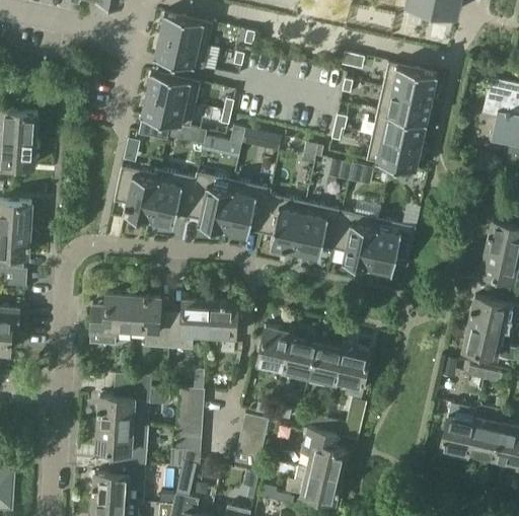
[(405,0),(405,1),(454,10),(456,0),(405,0)]
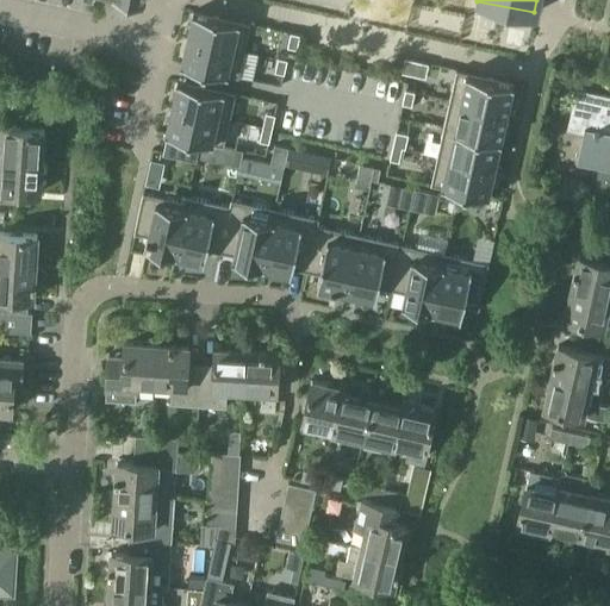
[(251,27),(194,14),(188,41),(246,54),(251,27)]
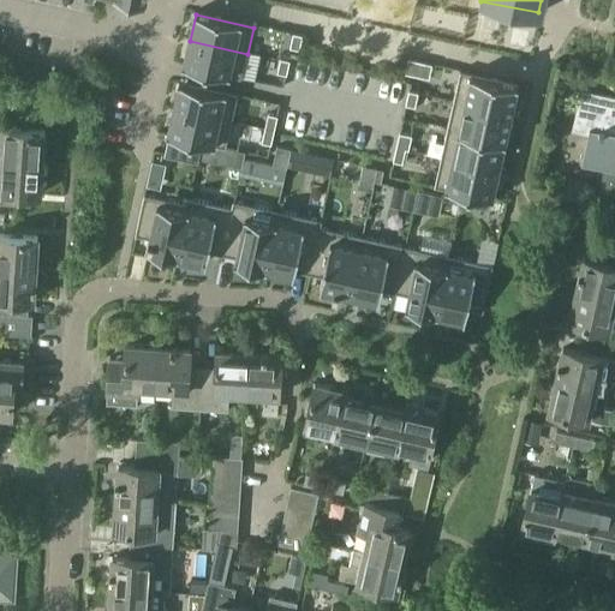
[(291,49),(299,52),(303,39),(294,36),(291,49)]
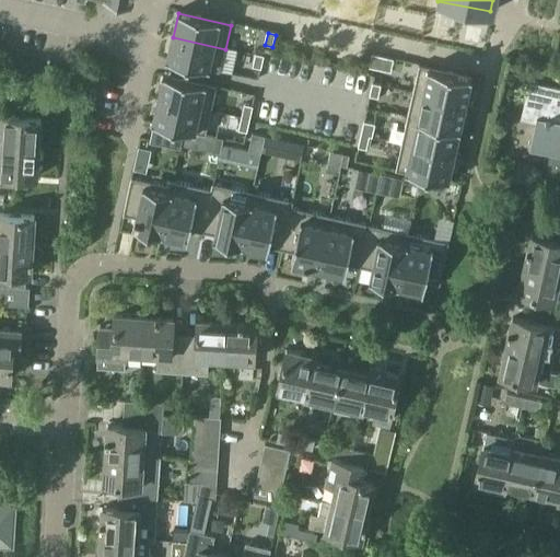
[(225,49),(173,37),(167,61),(220,73),(225,49)]
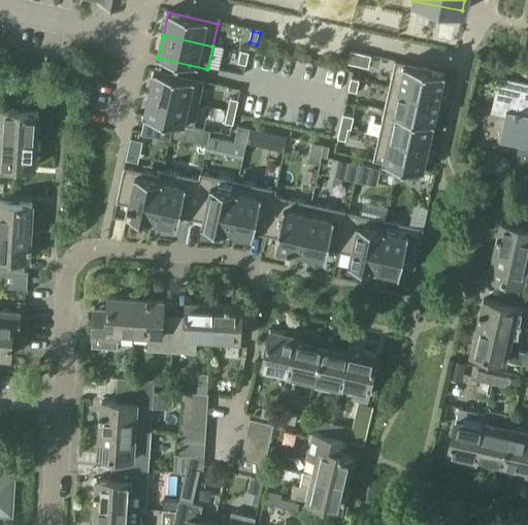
[(372,57),(351,52),(349,65),(370,69),(372,57)]
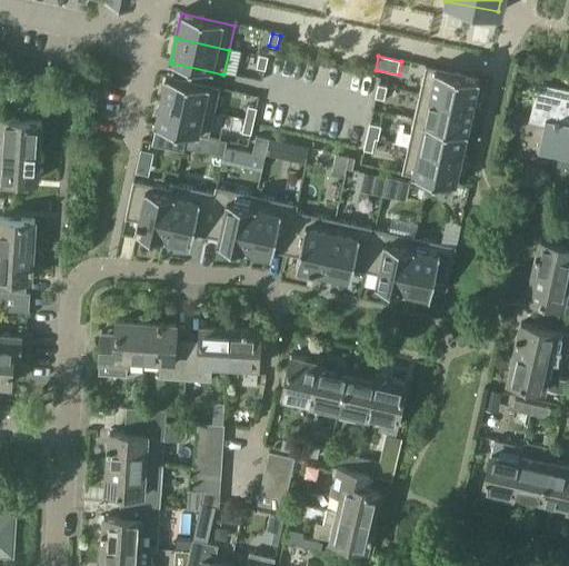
[(257,70),(266,71),(268,59),(260,57),(257,70)]
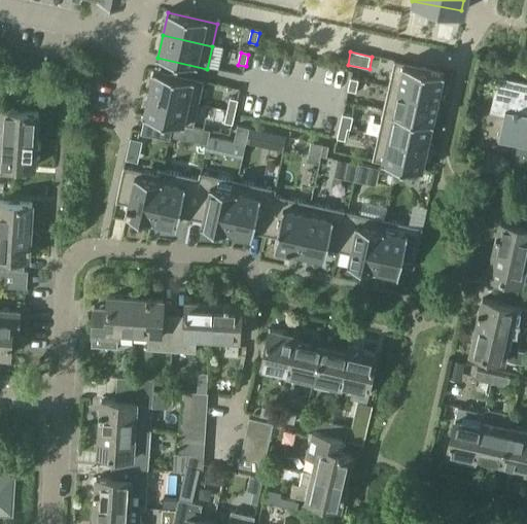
[(389,89),(438,99),(445,74),(395,63),(389,89)]
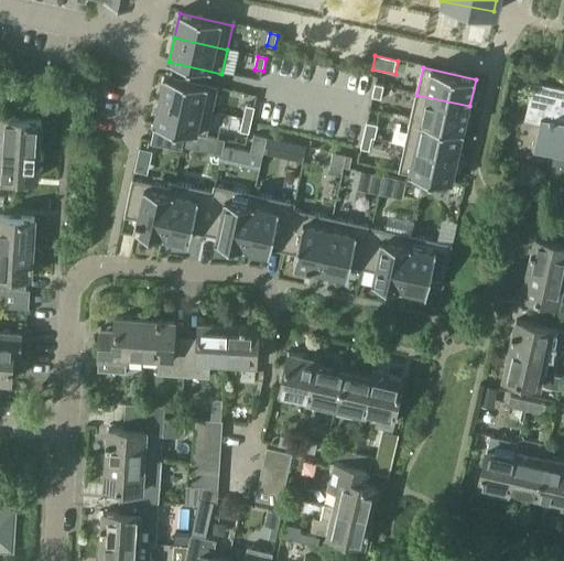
[(213,114),(218,88),(165,77),(160,101),(213,114)]
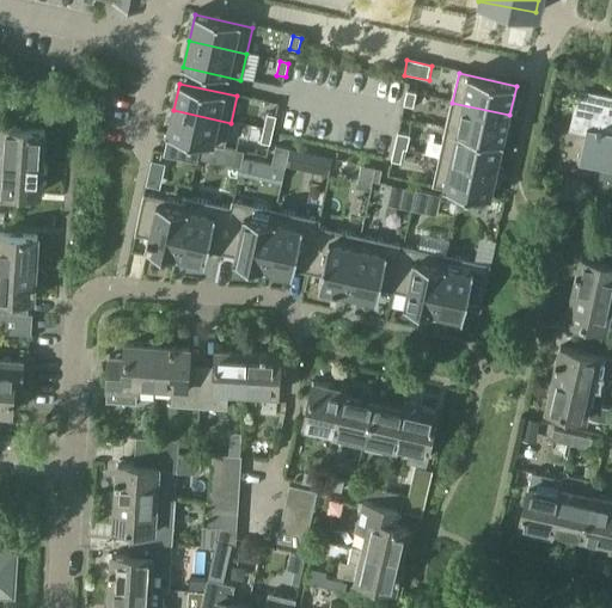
[(611,98),(580,91),(570,130),(587,134),(580,163),(603,167),(597,189),(611,192),(611,98)]
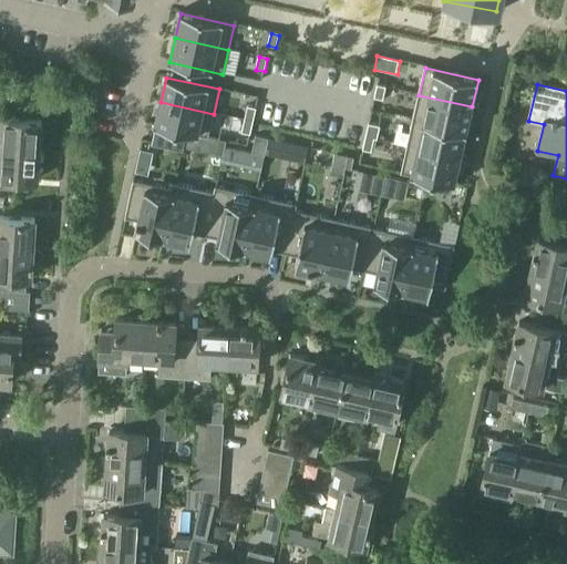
[(385,88),(378,86),(374,99),(382,101),(385,88)]
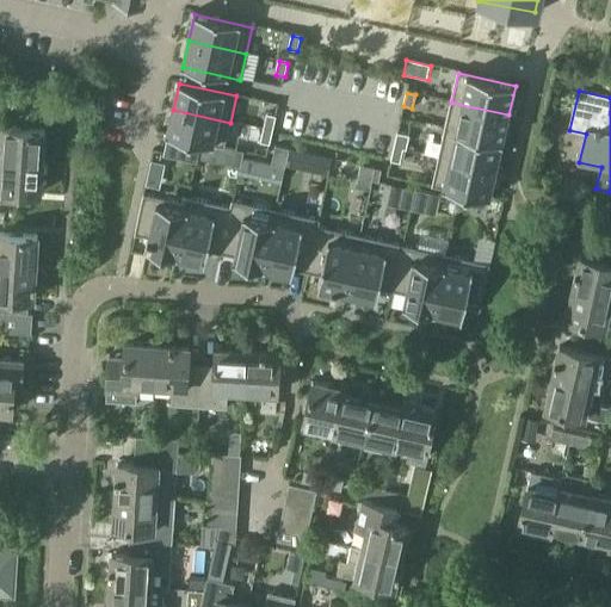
[(445,131),(503,143),(508,115),(451,103),(445,131)]
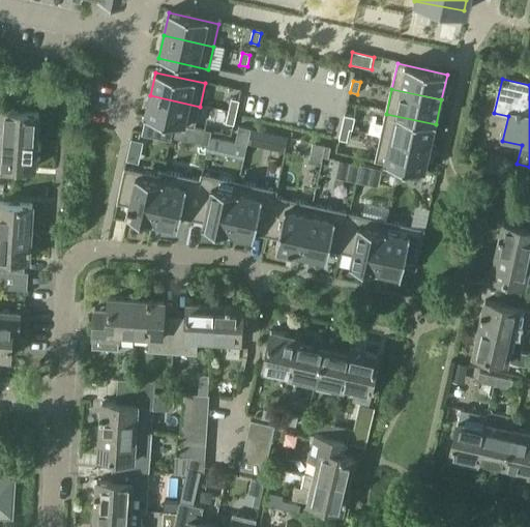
[(145,118),(146,118),(175,124),(192,128),(195,129),(200,107),(150,95),(145,118)]
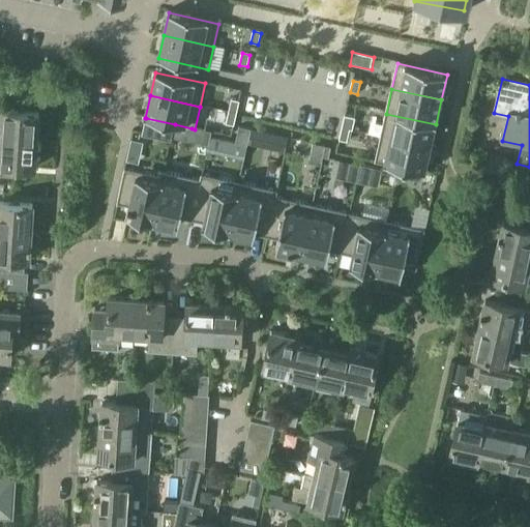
[(232,100),(229,113),(236,114),(239,103),(232,100)]
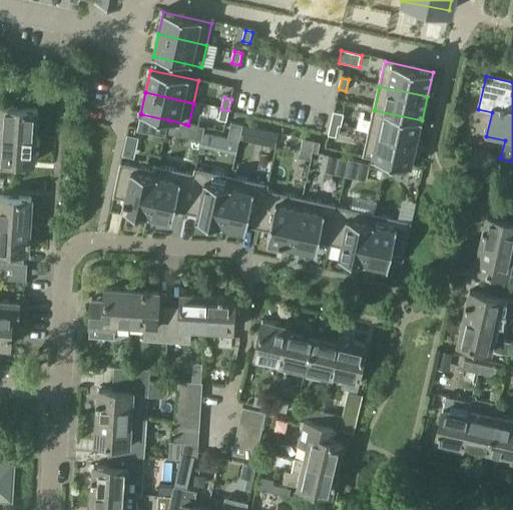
[(0,135),(35,138),(37,111),(0,108),(0,135)]
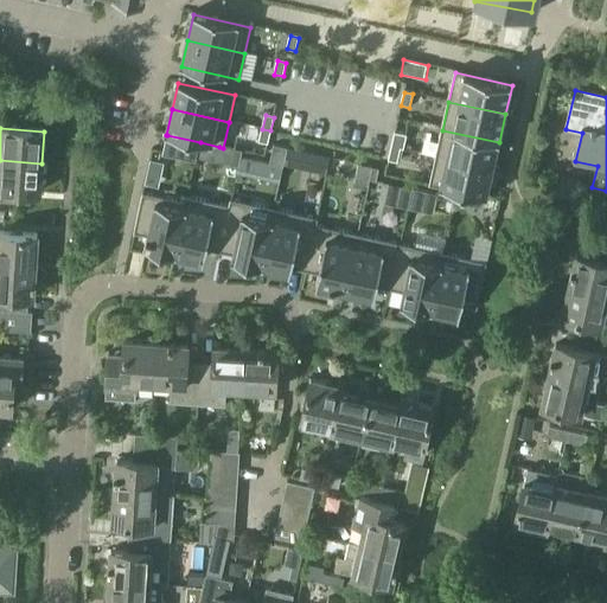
[(267,146),(270,130),(262,129),(259,143),(267,146)]
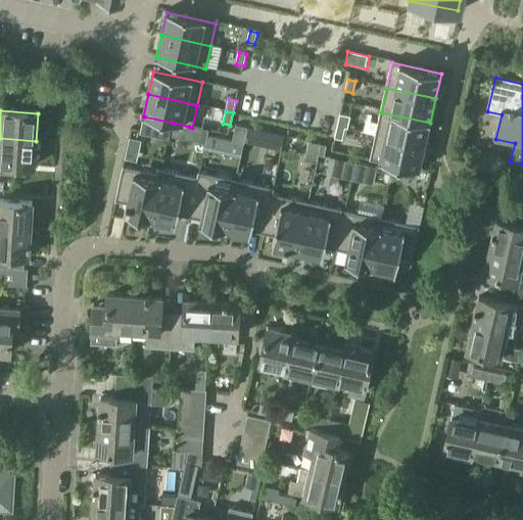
[(381,112),(376,136),(425,146),(430,123),(381,112)]
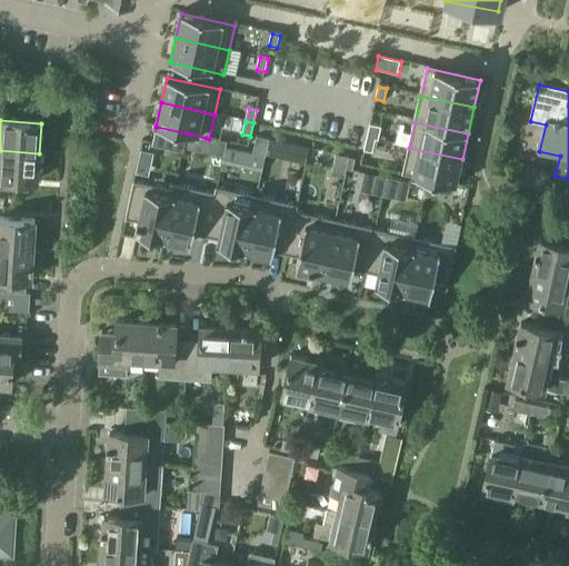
[(381,127),(370,125),(368,139),(375,140),(378,141),(381,127)]
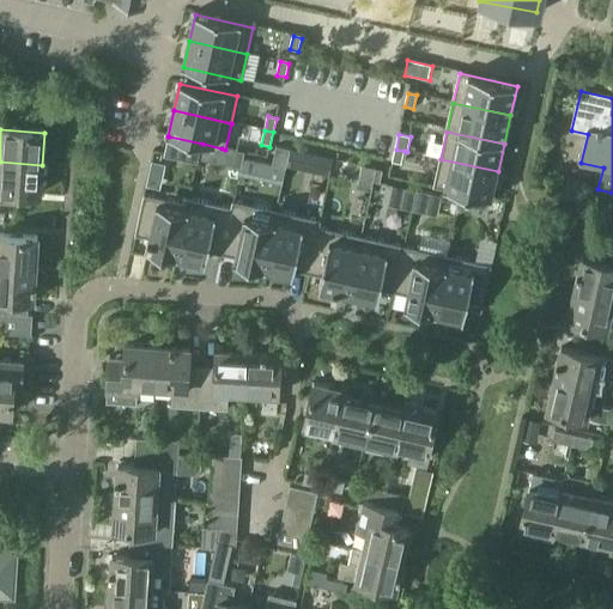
[(165,154),(165,157),(198,164),(199,162),(202,144),(169,136),(165,154)]
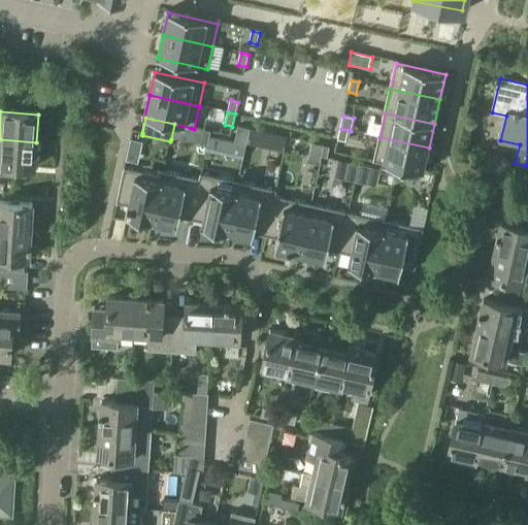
[(174,124),(171,139),(208,148),(210,137),(211,133),(174,124)]
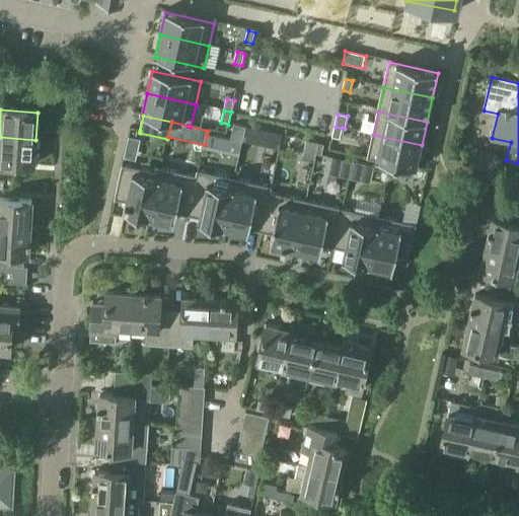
[(243,143),(246,128),(234,125),(231,141),(207,135),(205,145),(203,149),(240,157),(243,143)]
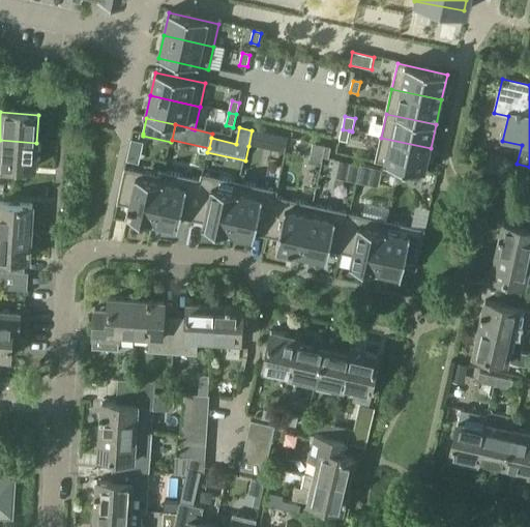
[(347,143),(349,130),(343,129),(340,141),(347,143)]
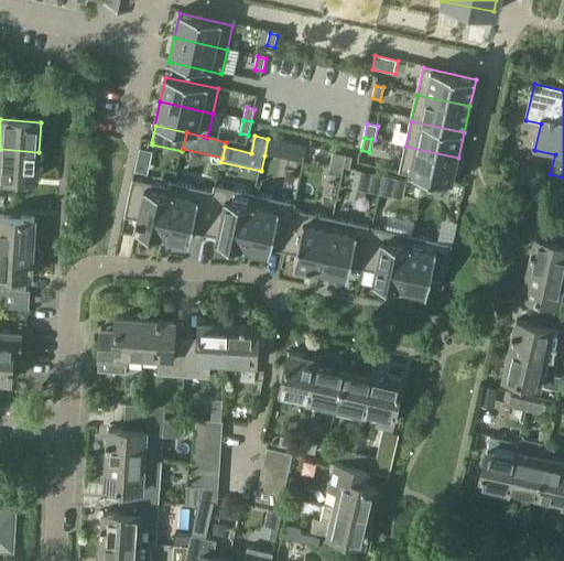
[(303,163),(307,148),(268,139),(264,155),(303,163)]
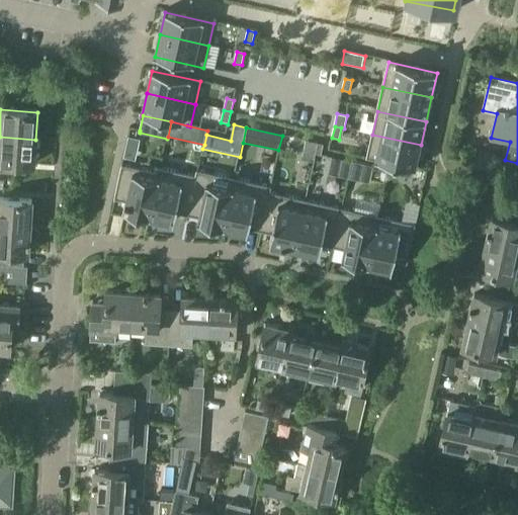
[(421,145),(372,135),(366,159),(415,170),(421,145)]
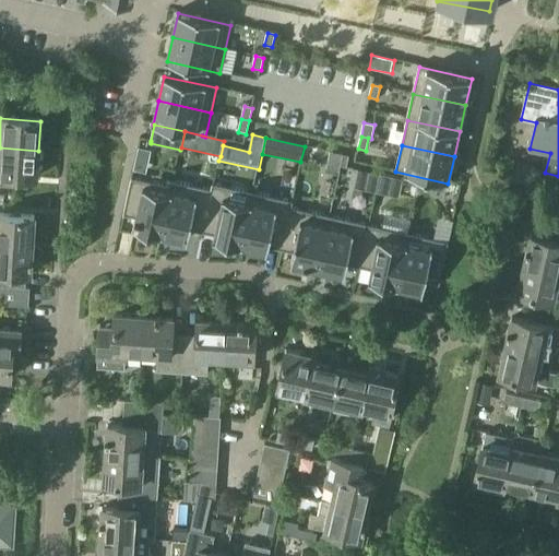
[(0,187),(22,189),(23,179),(37,179),(38,151),(0,148),(0,187)]
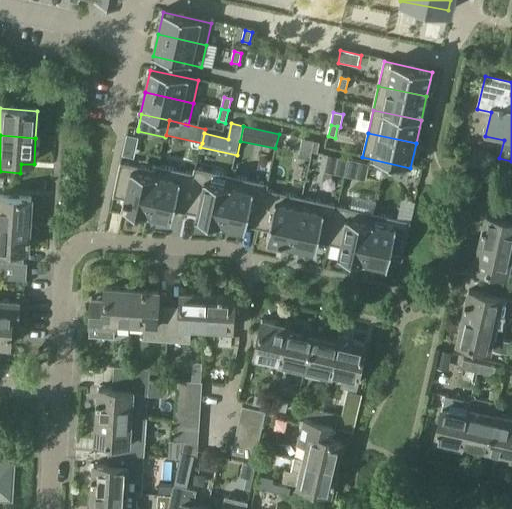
[(312,154),(315,142),(303,140),(299,155),(312,158),(312,154)]
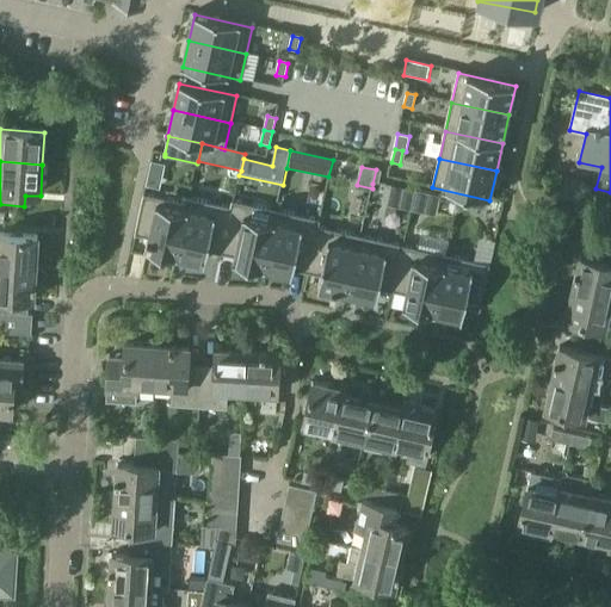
[(415,192),(392,187),(388,205),(412,211),(415,192)]
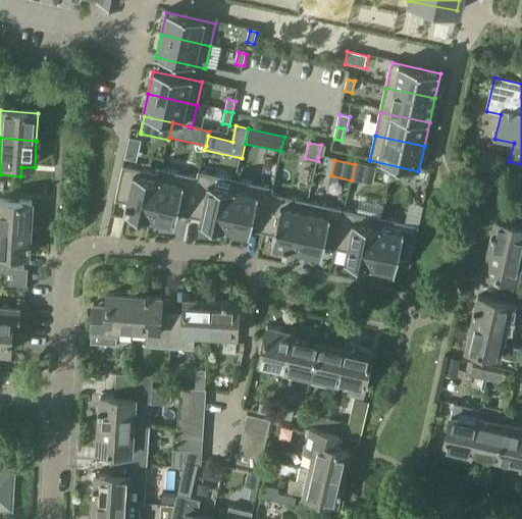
[(372,185),(376,169),(355,164),(352,180),(372,185)]
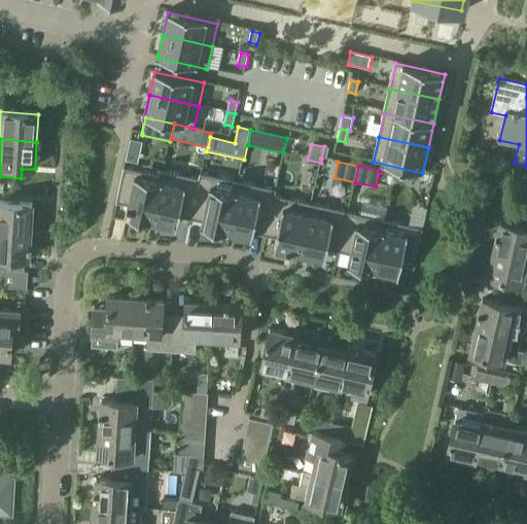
[(161,177),(125,169),(116,203),(129,206),(128,210),(129,210),(127,216),(131,217),(131,219),(139,221),(139,219),(153,222),(164,173),(162,172),(161,177)]
